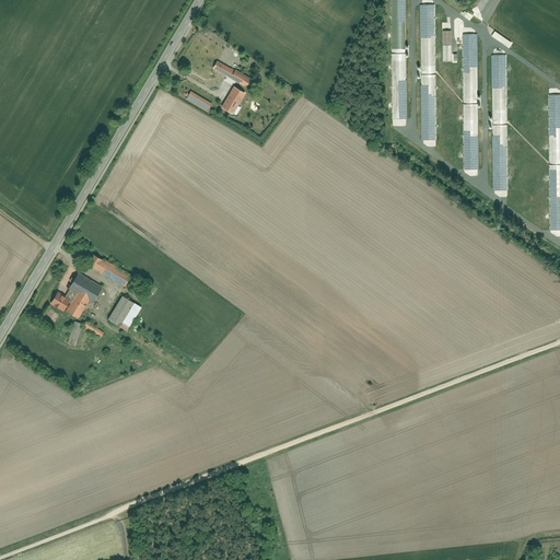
[(406,0),(391,0),(392,125),(407,125),(406,0)]
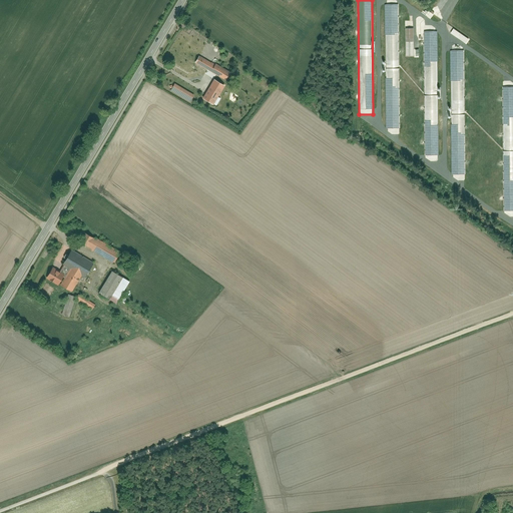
[(400,3),(386,3),(387,131),(400,131),(400,3)]
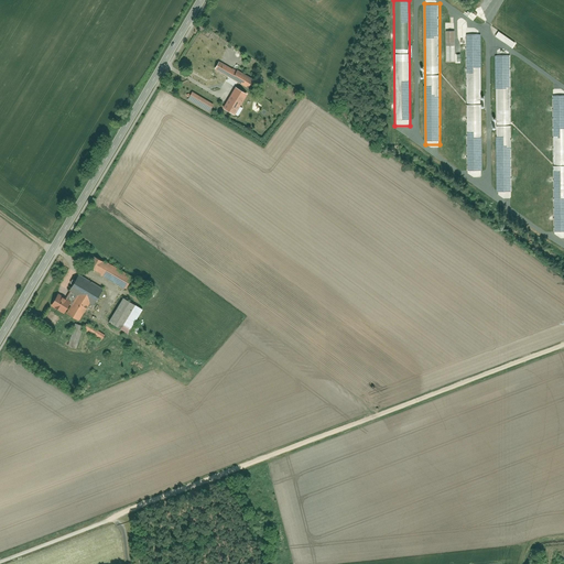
[(445,24),(445,63),(457,62),(456,23),(445,24)]
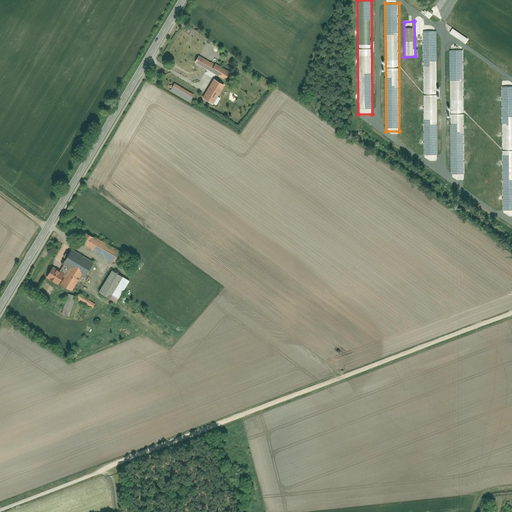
[(437,27),(424,27),(424,155),(438,155),(437,27)]
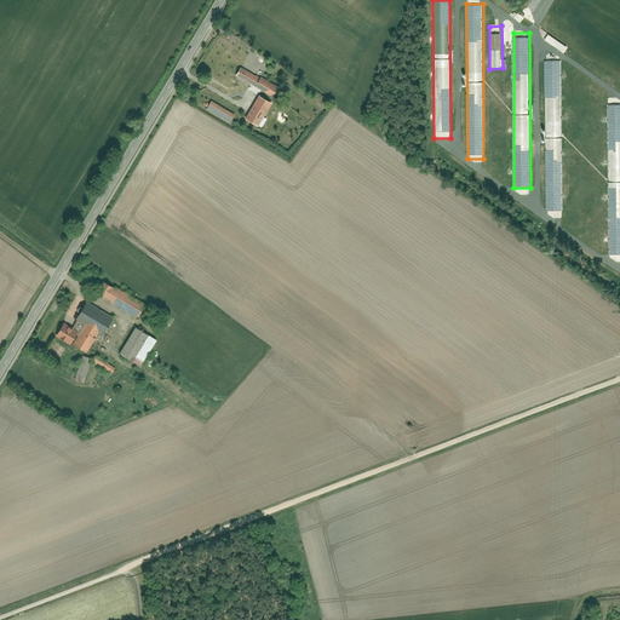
[(547,34),(543,40),(562,52),(566,47),(547,34)]
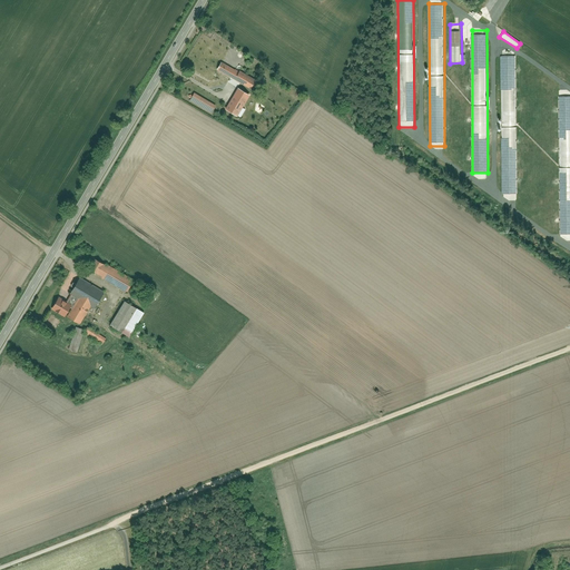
[(517,57),(501,57),(502,198),(517,198),(517,57)]
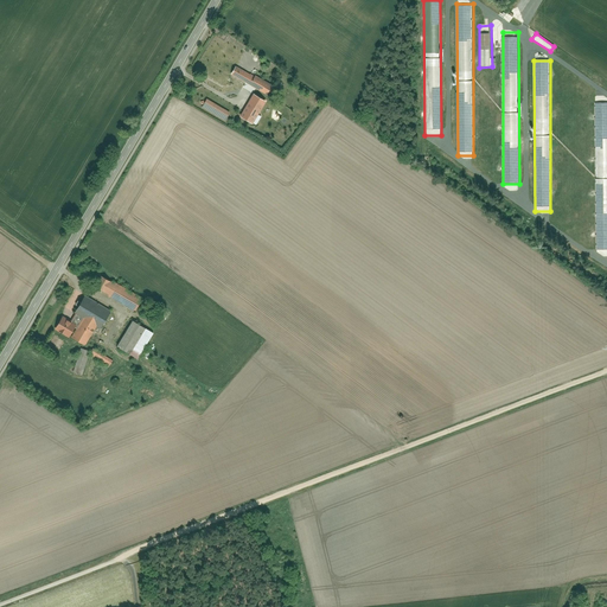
[(237,65),(232,75),(267,95),(273,85),(237,65)]
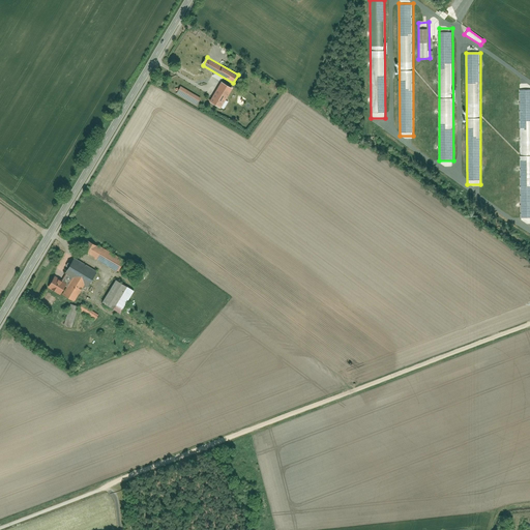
[(222,82),(209,102),(222,109),(233,89),(222,82)]
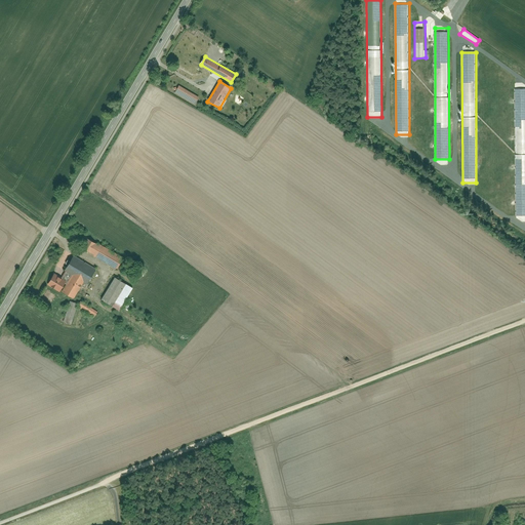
[(524,84),(515,85),(515,215),(524,215),(524,84)]
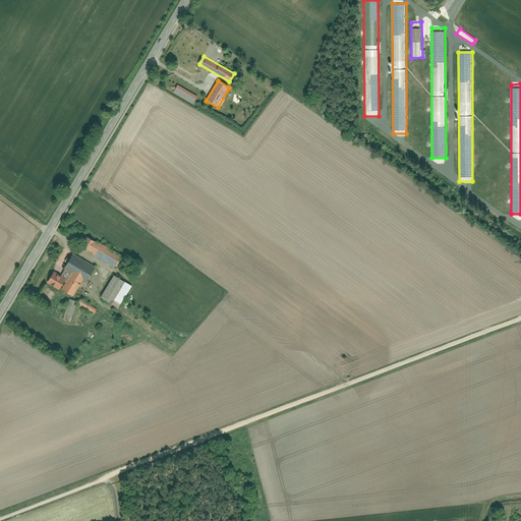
[(178,84),(173,92),(193,104),(197,97),(178,84)]
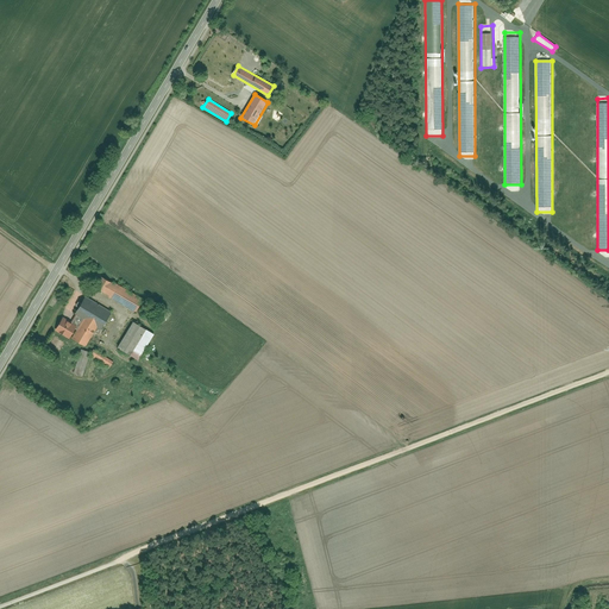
[(114,281),(106,294),(138,312),(145,300),(114,281)]
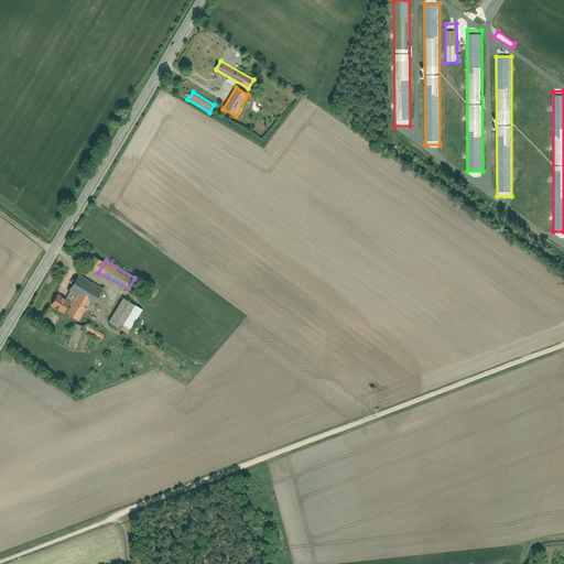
[(104,289),(79,274),(71,290),(94,305),(104,289)]
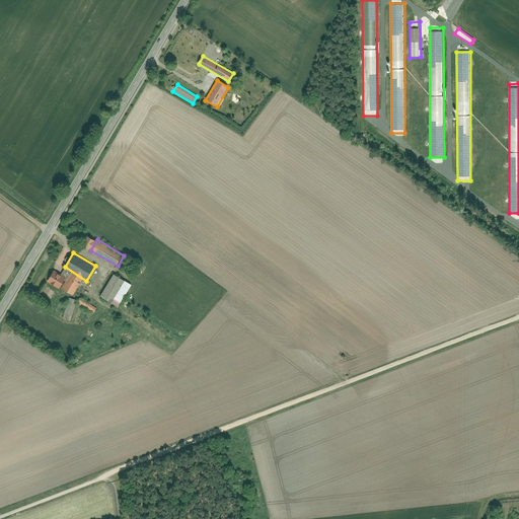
[(54,270),(47,281),(59,288),(66,277),(54,270)]
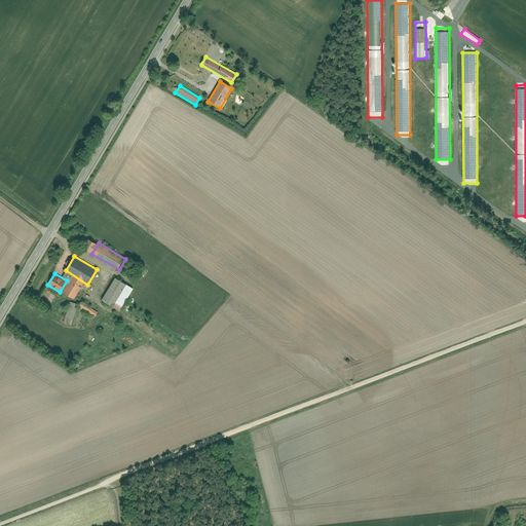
[(75,299),(84,283),(73,275),(63,293),(75,299)]
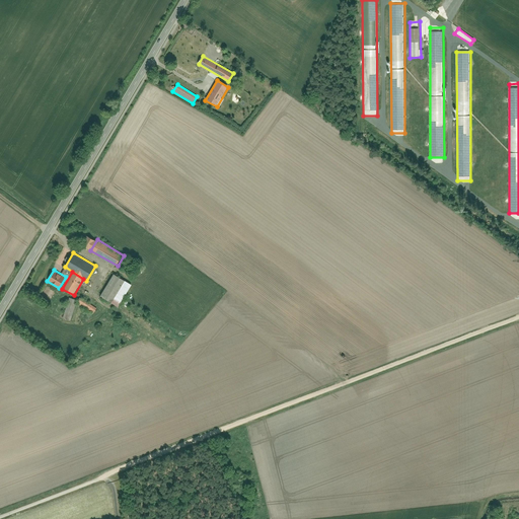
[(116,274),(102,296),(120,307),(134,285),(116,274)]
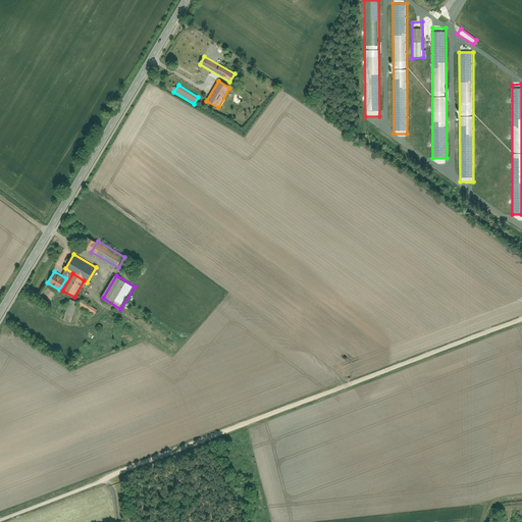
[(77,302),(69,300),(63,321),(71,323),(77,302)]
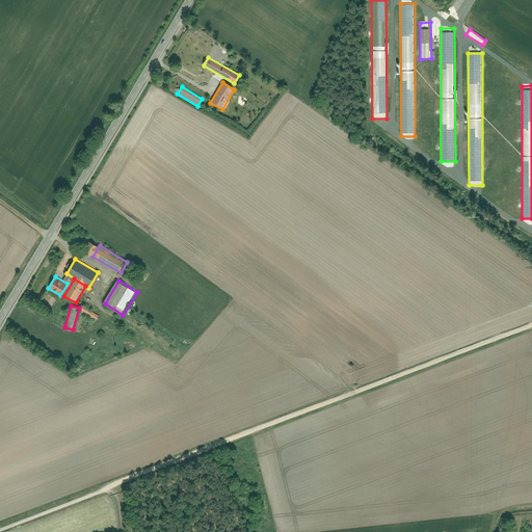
[(83,306),(79,311),(96,322),(100,317),(83,306)]
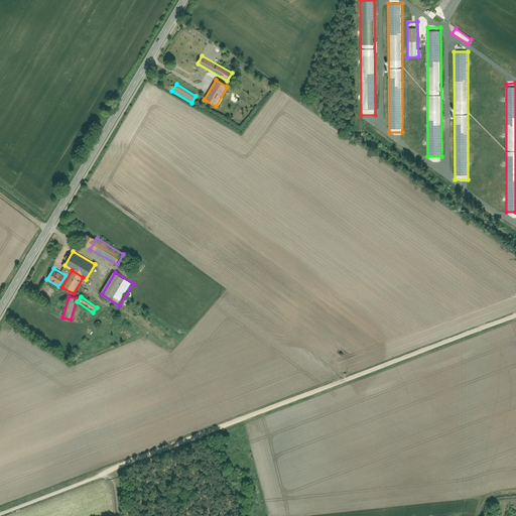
All buildings are outlined.
